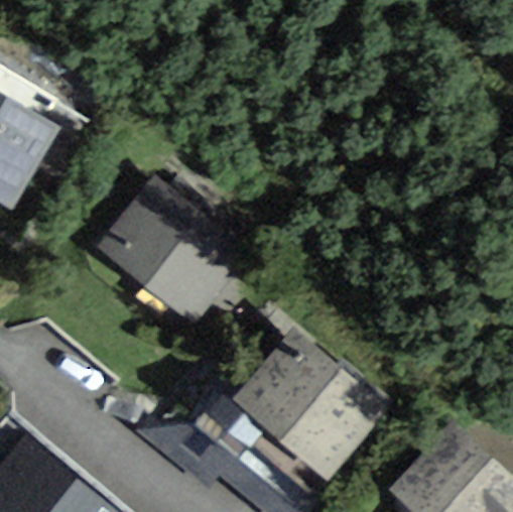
[(56,129),(0,99),(0,203),(13,210),(56,129)]
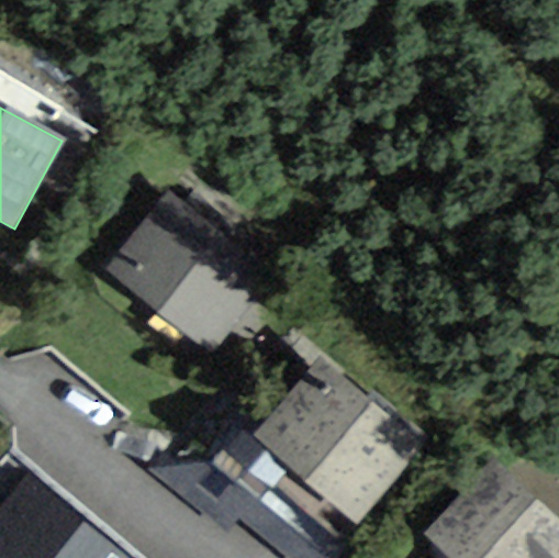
[(270,276),(163,192),(104,268),(212,350),(270,276)]
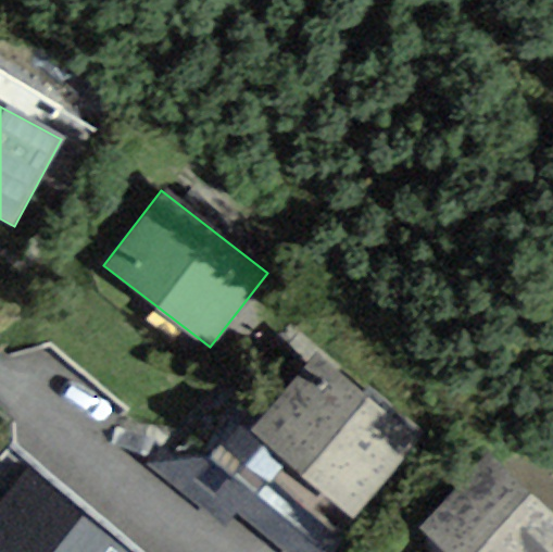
[(418,447),(316,356),(250,430),(352,521),(418,447)]
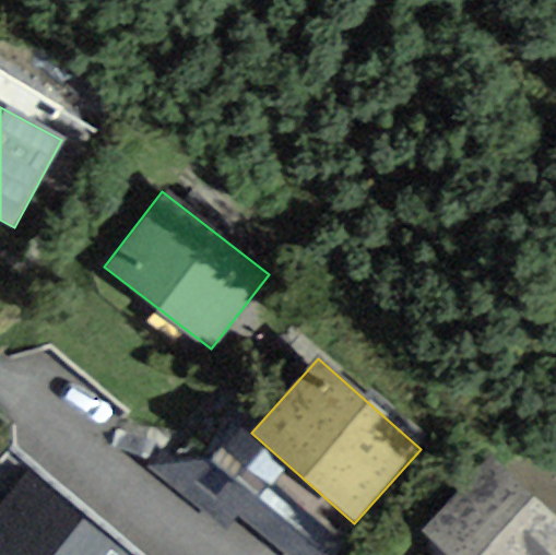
[(555,554),(555,517),(485,457),(422,531),(449,554),(555,554)]
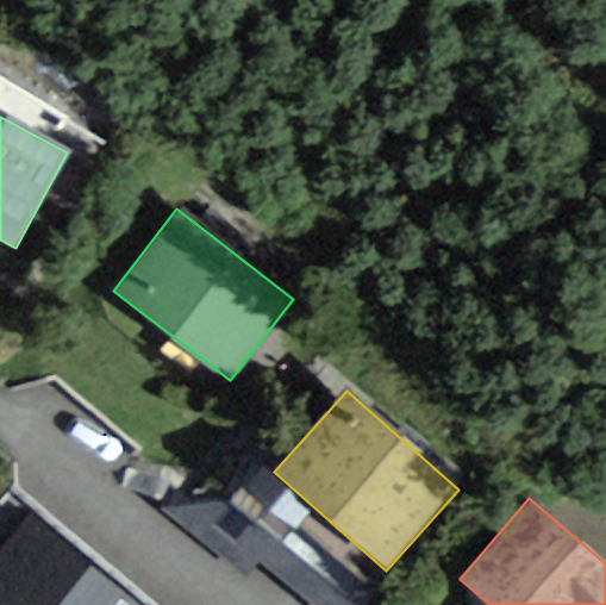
[(86,604),(8,542),(0,552),(0,604),(86,604)]
